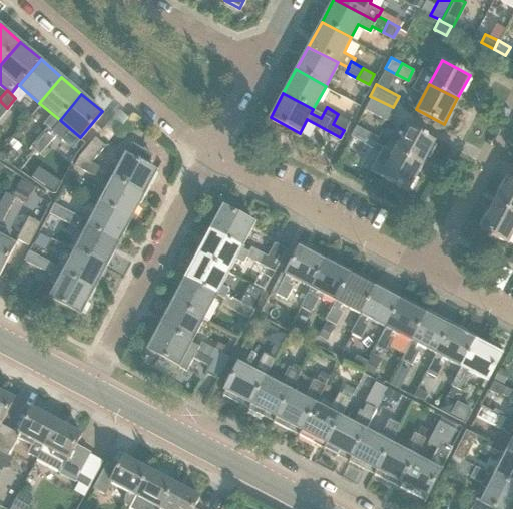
[(386,118),(393,107),(370,96),(364,107),(386,118)]
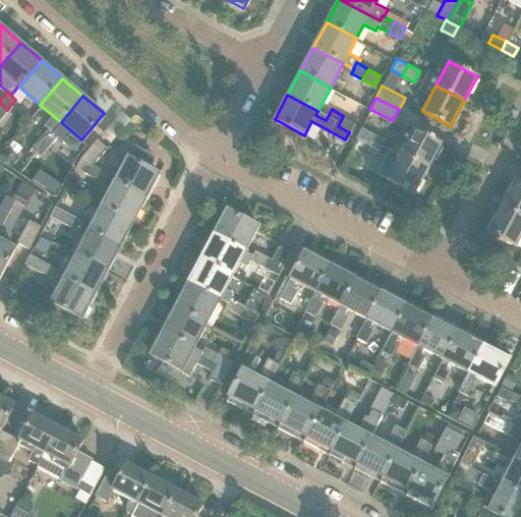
[(338,126),(349,132),(355,122),(343,116),(338,126)]
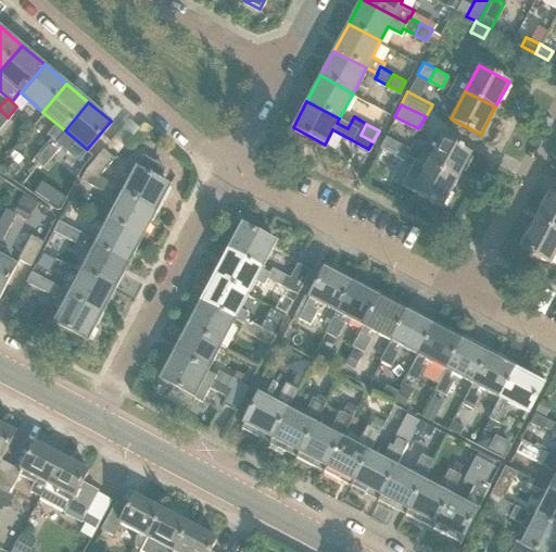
[(391,152),(397,140),(386,134),(379,146),(391,152)]
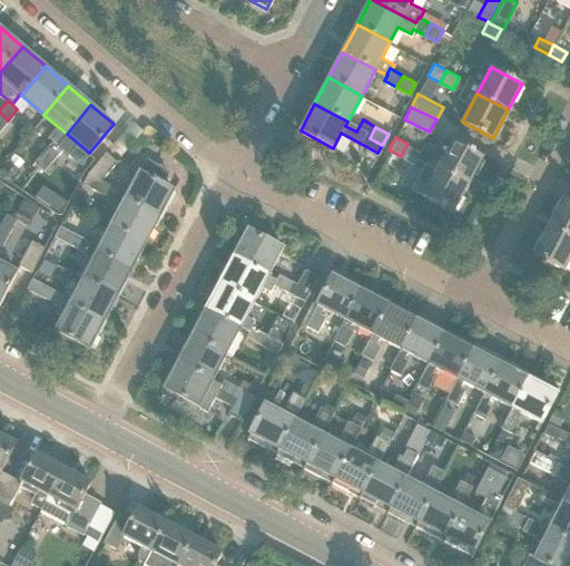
[(43,150),(53,158),(62,148),(52,139),(43,150)]
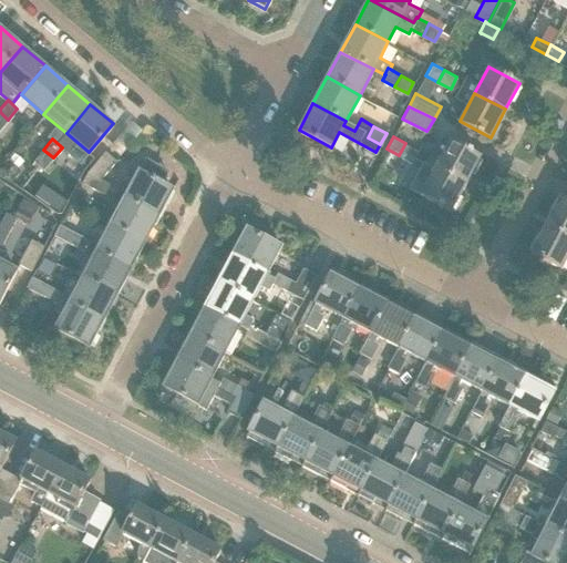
[(435,166),(466,182),(480,156),(449,140),(442,154),(431,153),(426,161),(435,166)]
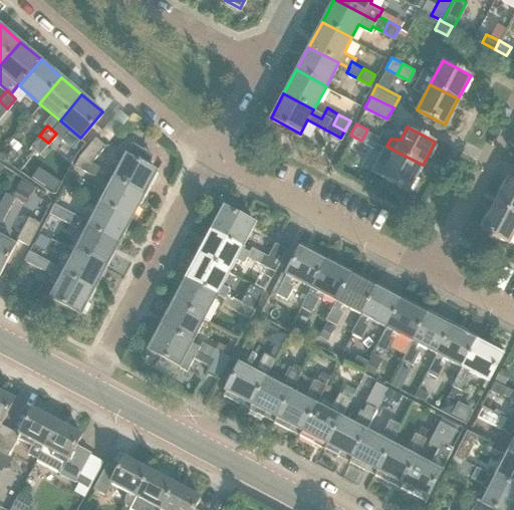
[(367,130),(361,141),(373,147),(378,136),(367,130)]
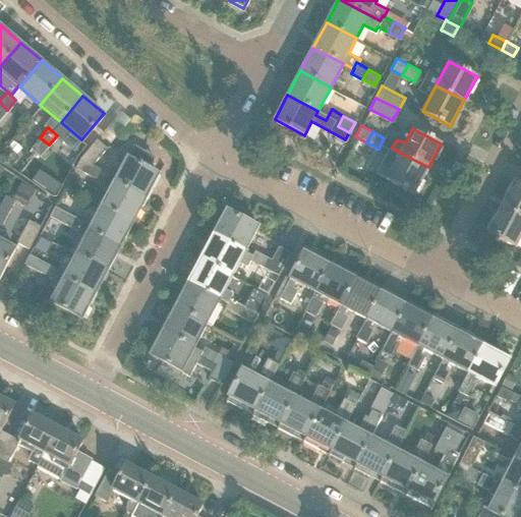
[(41,155),(49,145),(40,137),(32,147),(41,155)]
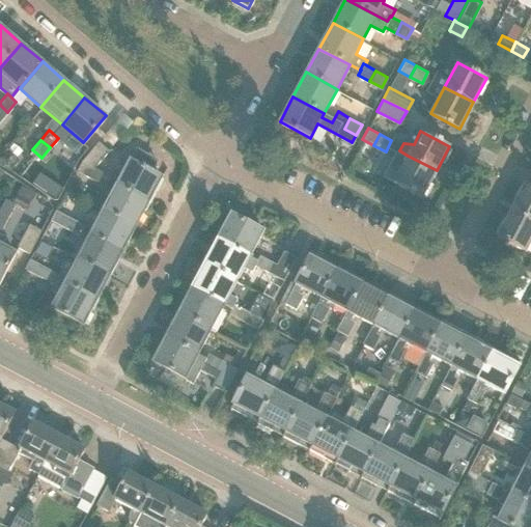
[(82,159),(94,166),(109,149),(99,140),(82,159)]
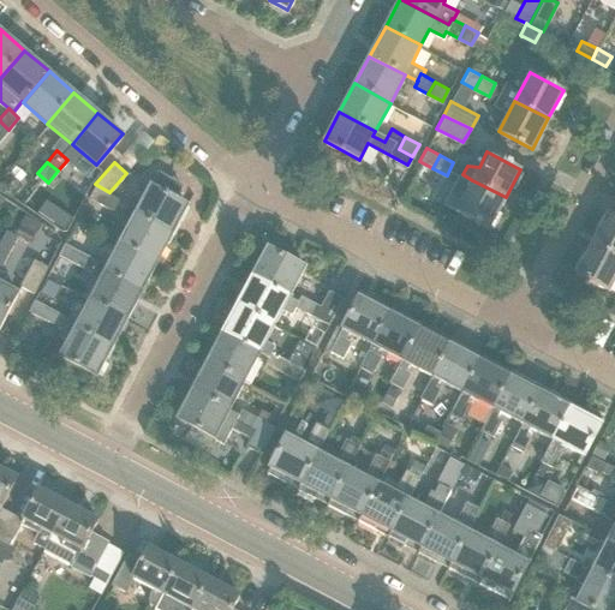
[(0,183),(12,195),(23,181),(10,169),(0,180),(0,183)]
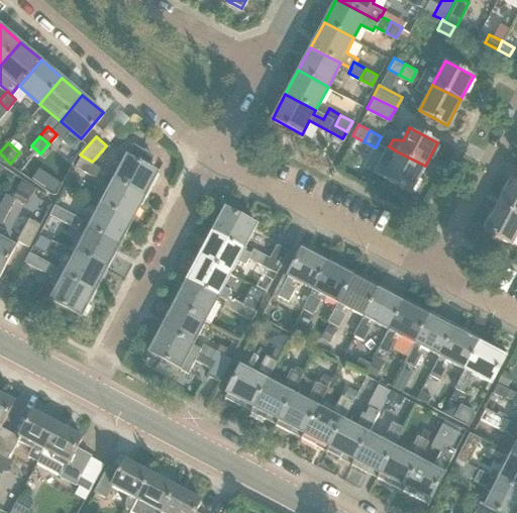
[(411,191),(425,166),(397,151),(384,176),(411,191)]
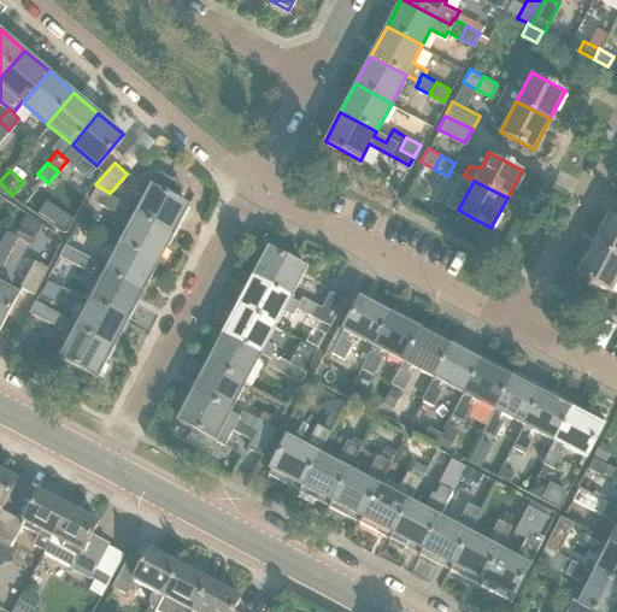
[(112,194),(110,193),(95,184),(89,196),(106,205),(112,194)]
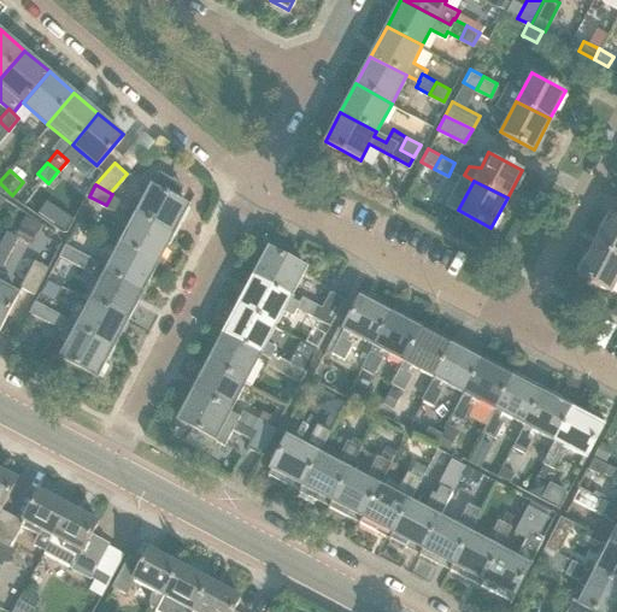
[(135,215),(171,234),(187,205),(151,186),(135,215)]
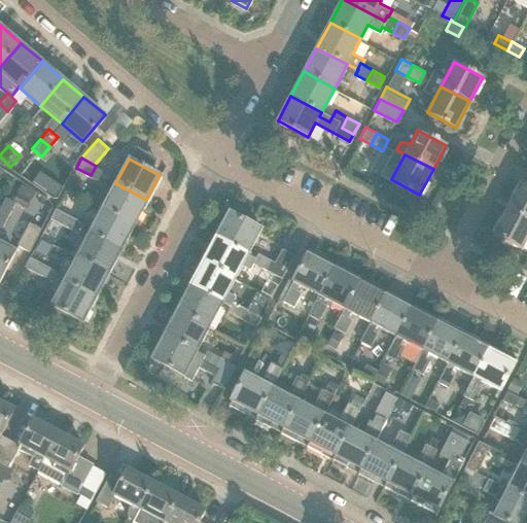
[(96,166),(91,175),(105,183),(110,173),(96,166)]
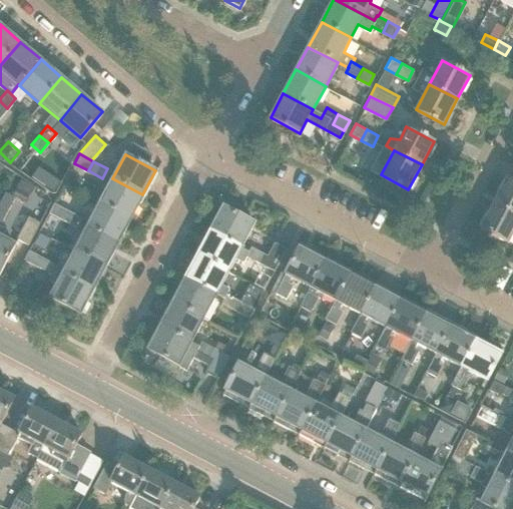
[(371,178),(368,183),(376,187),(381,179),(375,176),(373,175),(371,178)]
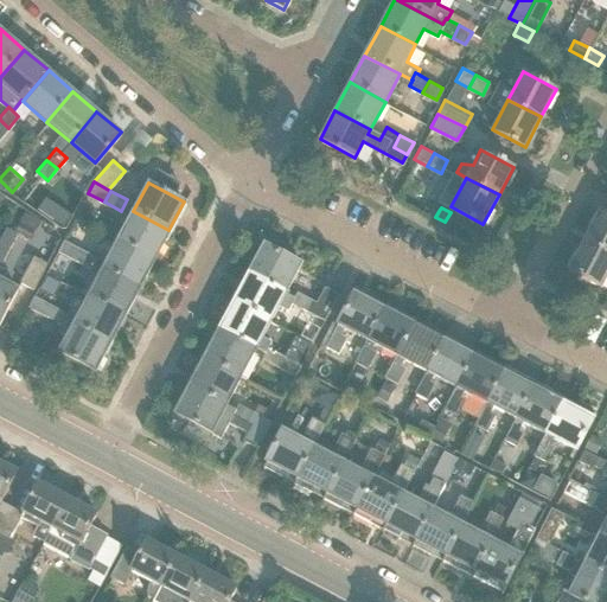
[(24,211),(14,230),(18,232),(31,238),(40,219),(34,216),(24,211)]
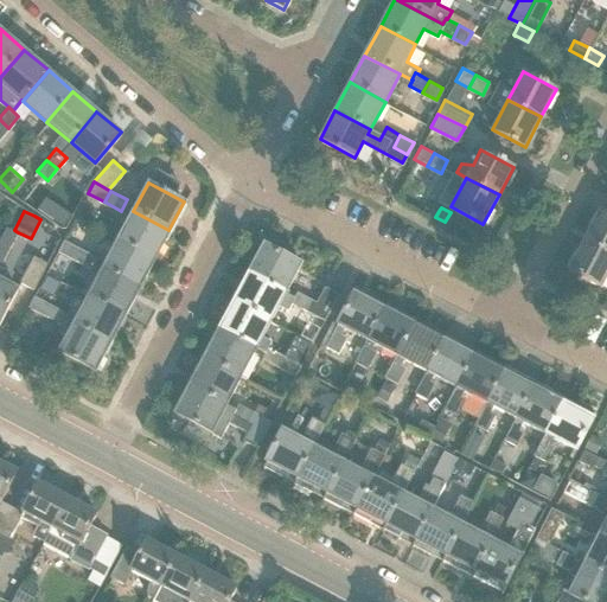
[(154,258),(168,230),(133,211),(117,239),(154,258)]
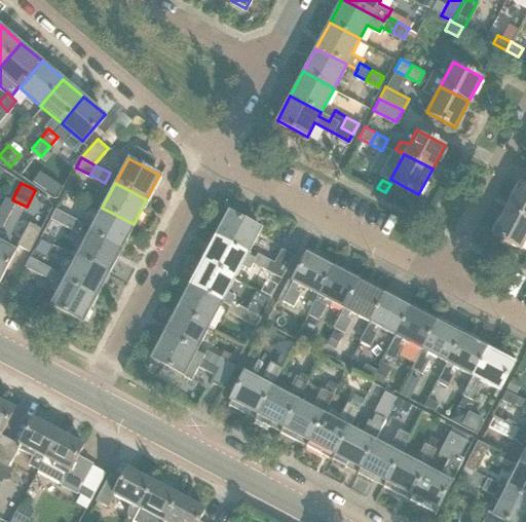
[(505,207),(525,218),(525,186),(519,183),(505,207)]
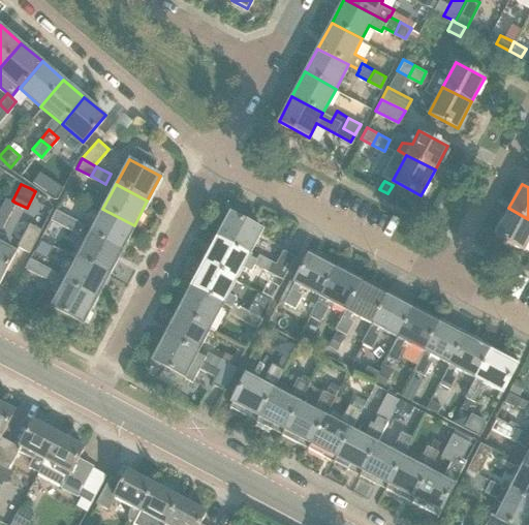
[(0,206),(0,213),(7,218),(16,203),(12,201),(5,197),(0,206)]
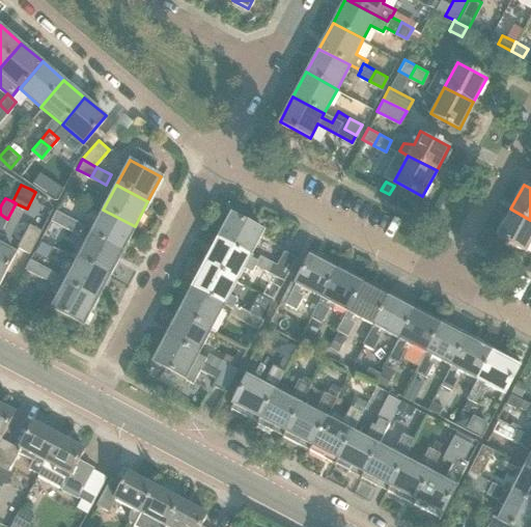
[(65,225),(71,216),(56,209),(51,218),(65,225)]
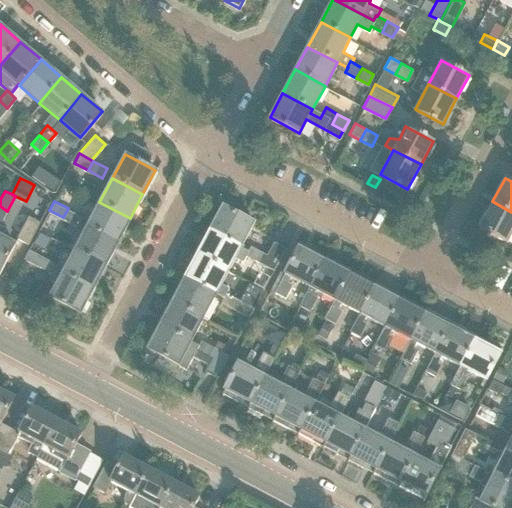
[(511,212),(492,201),(479,226),(507,241),(511,231),(511,212)]
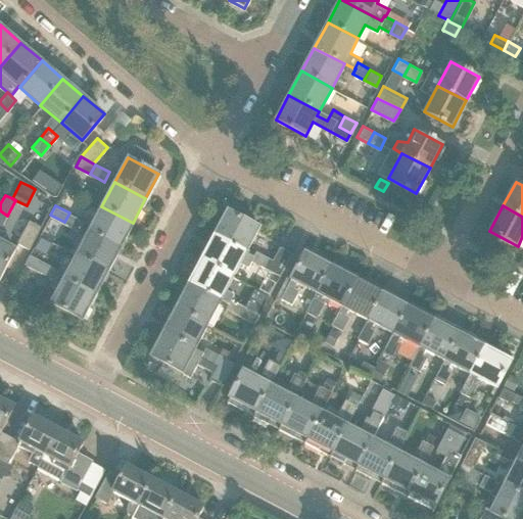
[(121,245),(133,223),(101,206),(89,229),(121,245)]
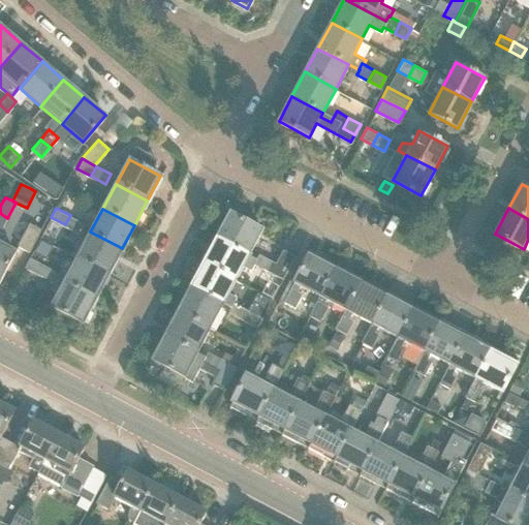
[(217,237),(249,253),(261,228),(230,212),(217,237)]
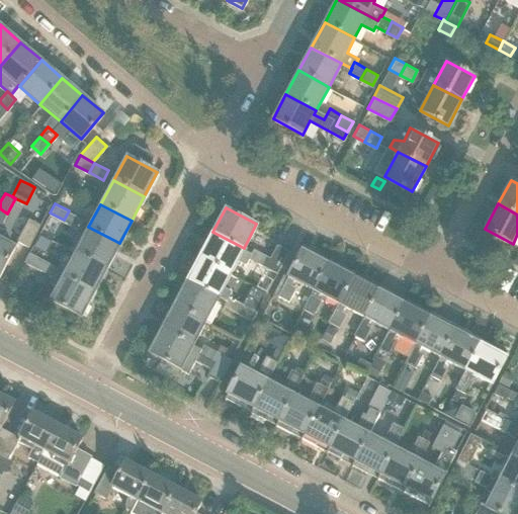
[(69,210),(64,220),(77,227),(83,218),(69,210)]
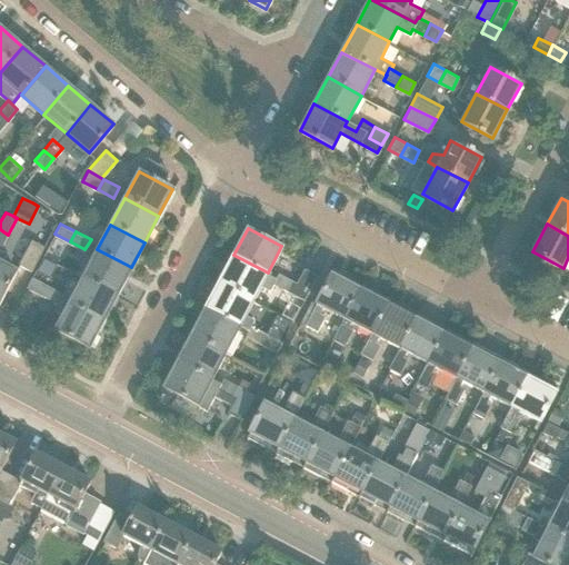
[(31,269),(45,245),(31,238),(19,263),(31,269)]
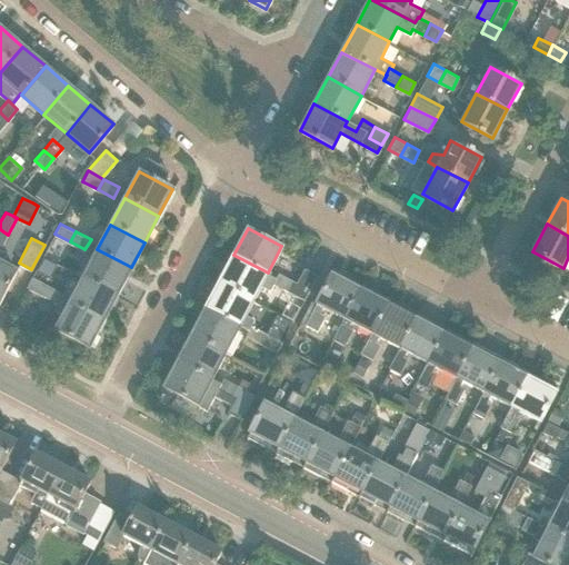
[(7,251),(0,248),(0,300),(17,270),(1,261),(7,251)]
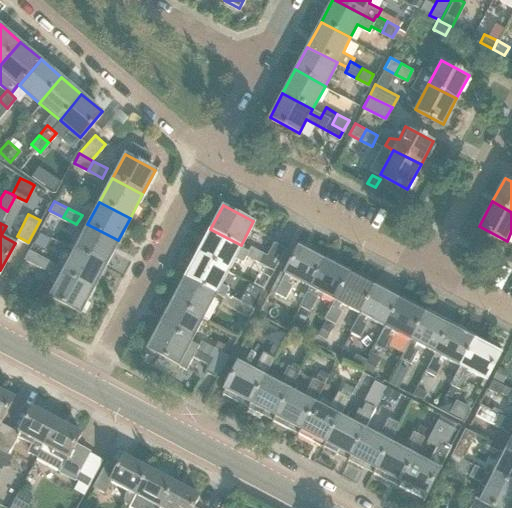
[(105,265),(118,240),(87,224),(74,249),(105,265)]
